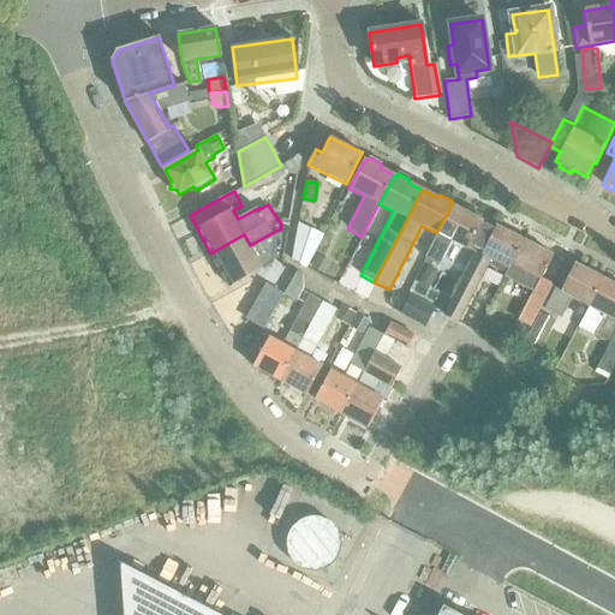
[(436,233),(424,258),(437,267),(451,240),(475,254),(476,252),(490,225),(479,219),(481,216),(469,209),(467,213),(452,204),(436,233)]
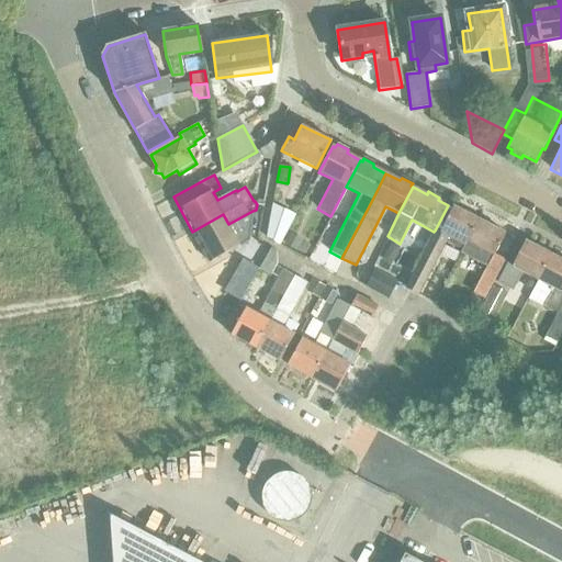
[(268,235),(290,242),(301,209),(280,202),(268,235)]
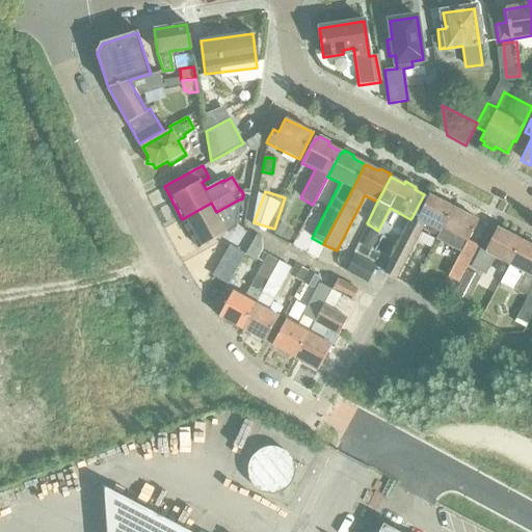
[(410,219),(383,272),(390,276),(394,278),(420,228),(436,236),(440,232),(439,231),(451,207),(428,195),(416,219),(411,218),(410,219)]
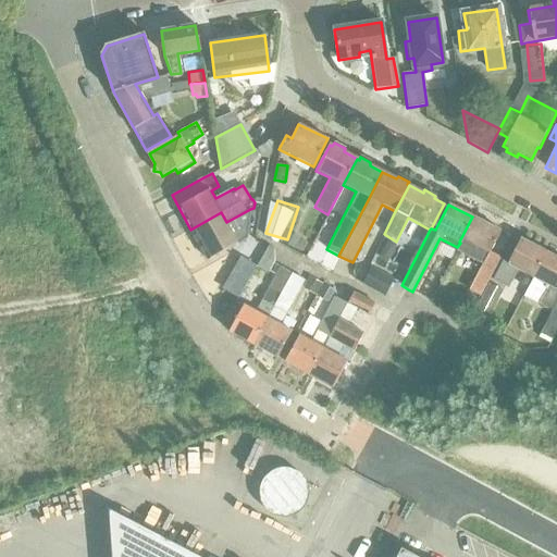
[(250,209),(226,222),(221,212),(190,230),(208,261),(248,239),(250,209)]
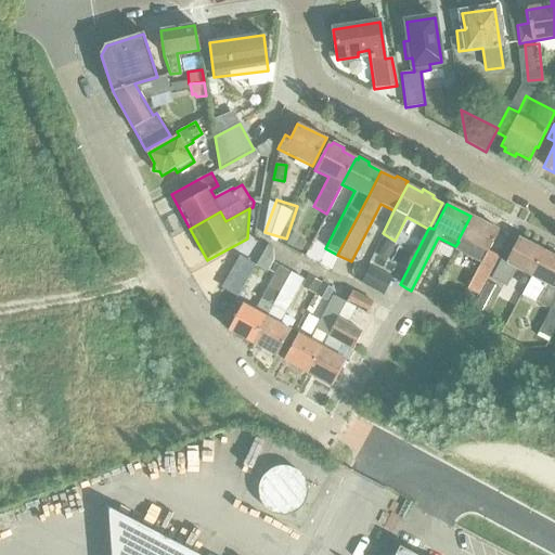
[(459,242),(455,246),(454,248),(480,262),(467,288),(478,294),(488,275),(498,256),(488,250),(499,230),(482,222),(485,220),(475,215),(474,218),(470,216),(457,241),(459,242)]
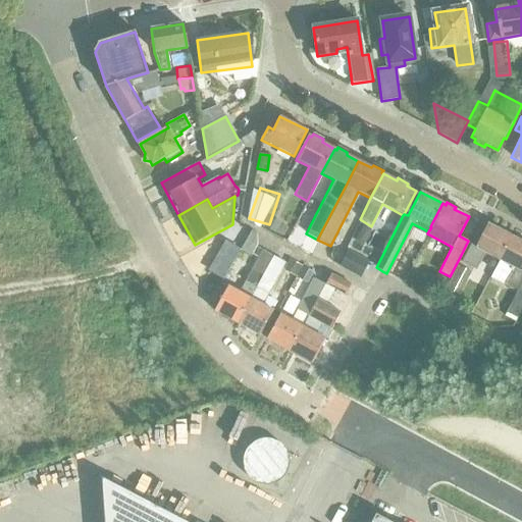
[(485,252),(499,259),(511,237),(487,224),(476,247),(470,244),(461,262),(476,269),(485,252)]
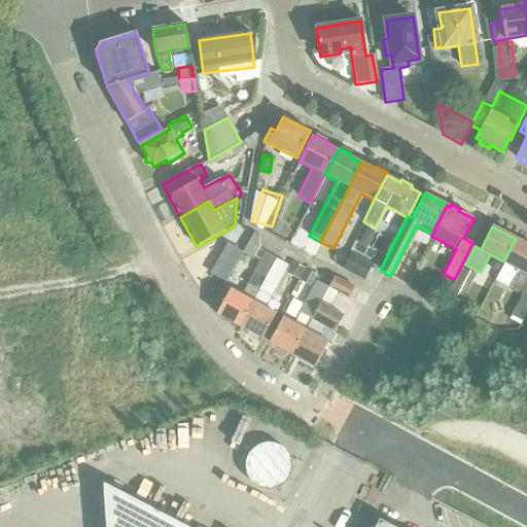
[(244,251),(254,257),(260,246),(259,236),(254,233),(244,251)]
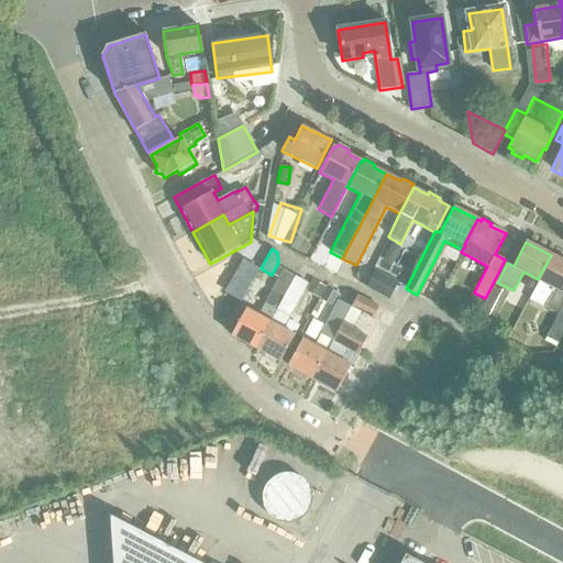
[(562,261),(551,255),(538,279),(553,288),(543,307),(558,315),(545,337),(556,343),(562,331),(562,261)]
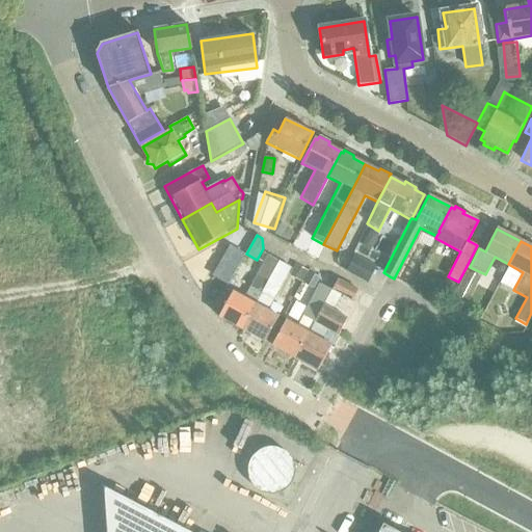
[(213,275),(229,284),(245,254),(231,245),(213,275)]
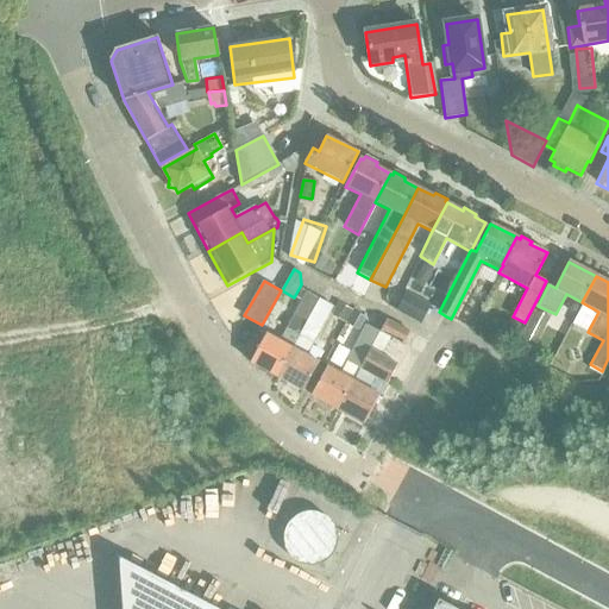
[(265,334),(250,364),(276,378),(293,349),(320,299),(306,292),(293,315),(278,341),(265,334)]
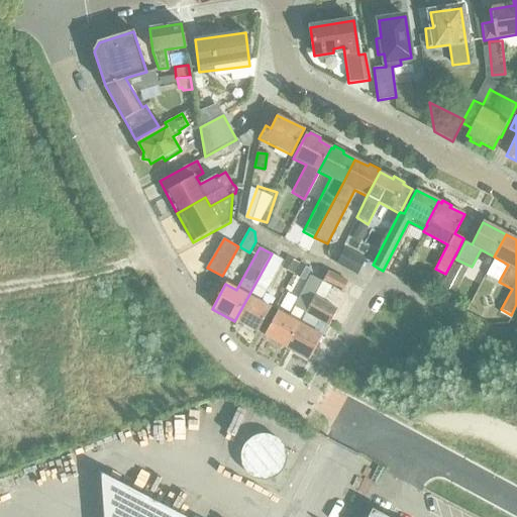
[(335,264),(357,275),(366,260),(343,248),(335,264)]
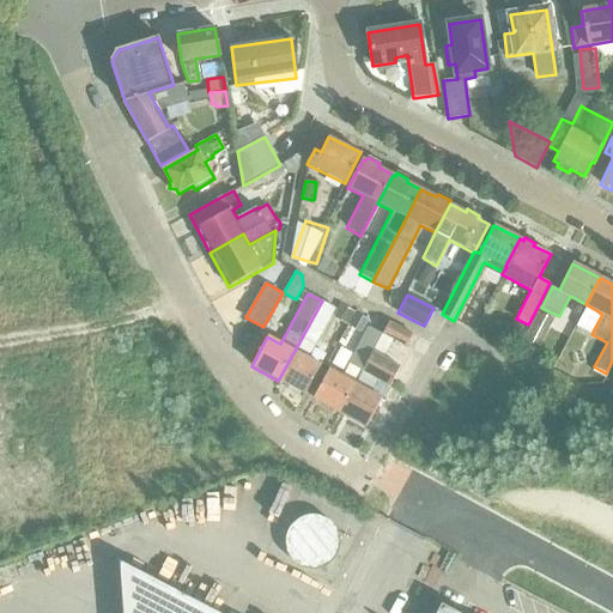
[(295,351),(278,381),(304,394),(320,365),(307,358),(321,332),(335,308),(322,301),(295,351)]
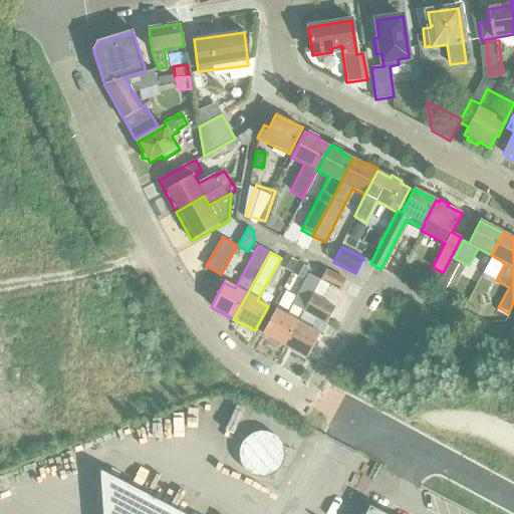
[(231,270),(241,276),(248,264),(237,258),(231,270)]
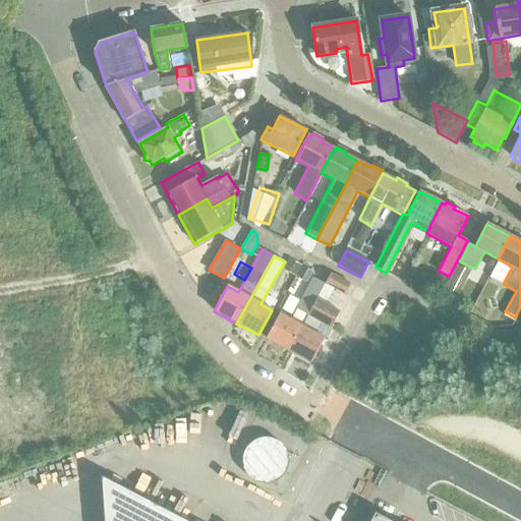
[(448,286),(459,292),(467,275),(456,269),(448,286)]
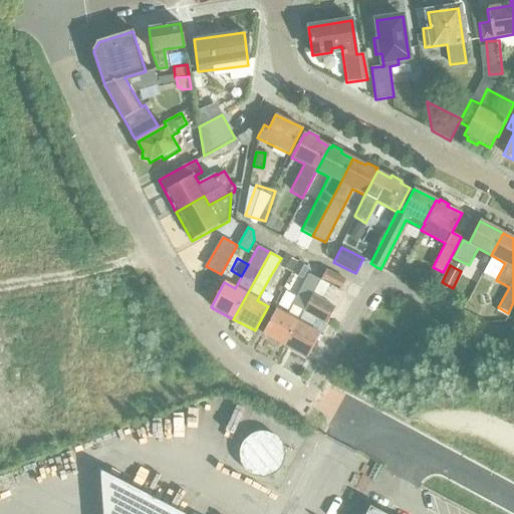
[(325,270),(320,280),(320,281),(330,286),(339,291),(345,280),(325,270)]
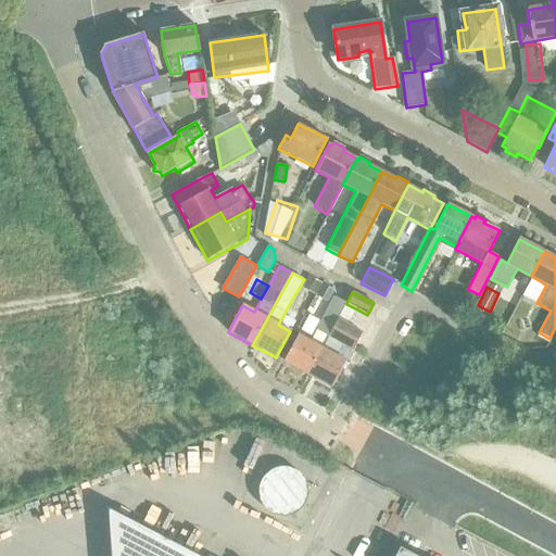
[(307,375),(338,320),(346,304),(346,303),(333,297),(310,341),(299,336),(283,362),(307,375)]
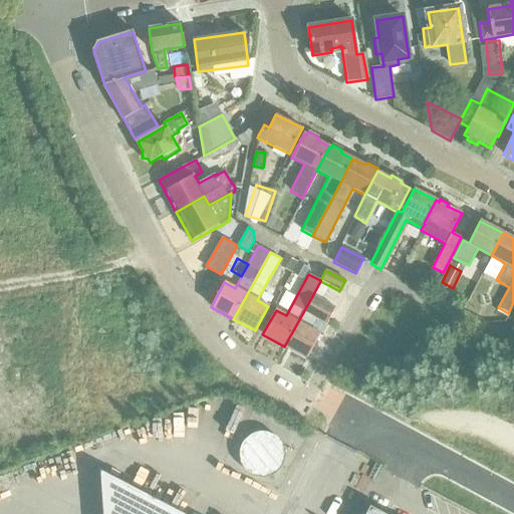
[(320,281),(312,296),(322,302),(330,286),(320,281)]
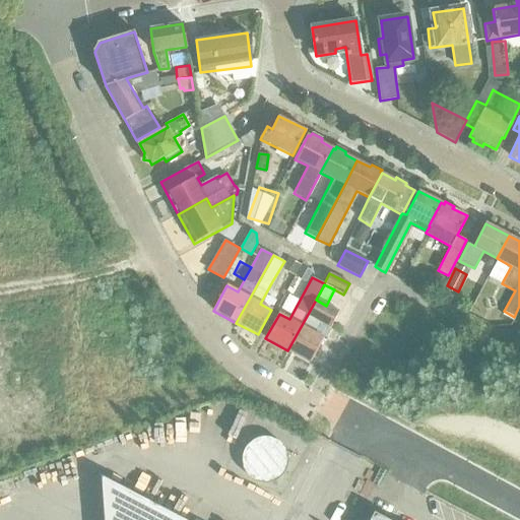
[(316,300),(287,350),(310,363),(324,338),(312,331),(317,321),(330,328),(338,312),(326,306),(316,300)]
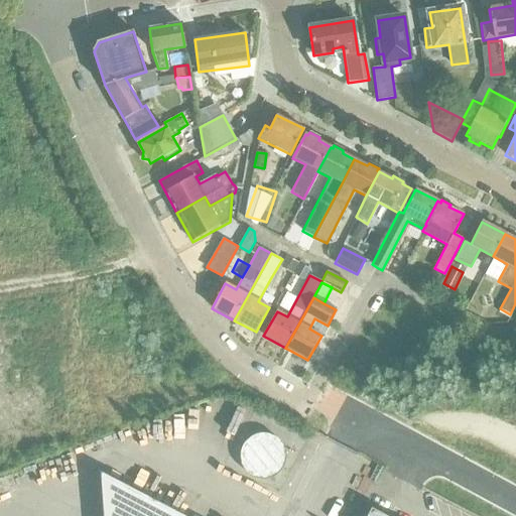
[(257,480),(295,463),(279,427),(242,444),(257,480)]
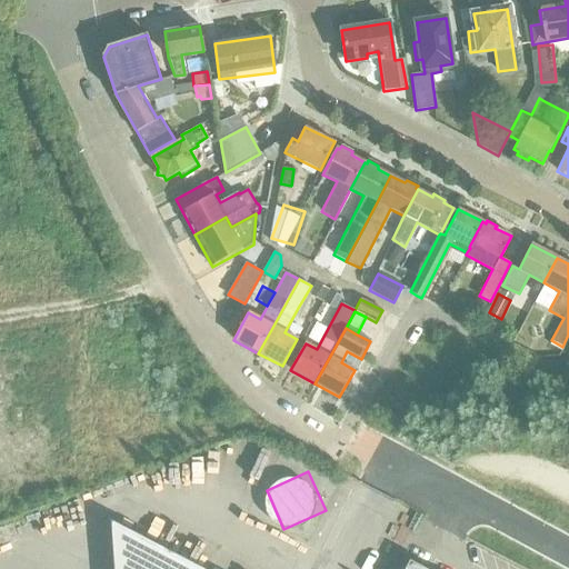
[(221,568),(122,527),(125,568),(221,568)]
